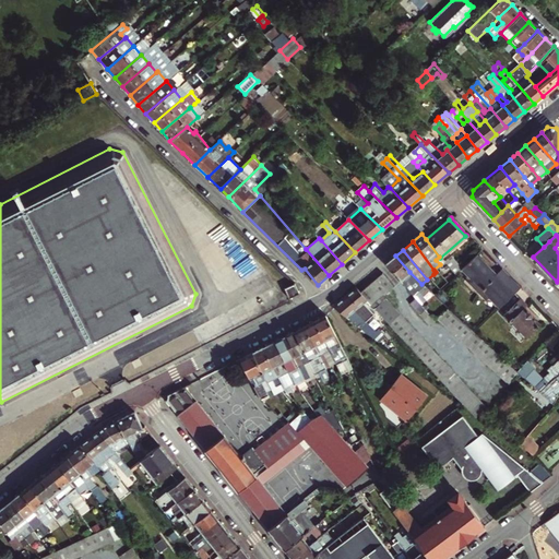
[(518,289),(502,273),(498,277),(476,254),(460,271),(471,282),(466,285),(486,305),(489,301),(497,309),(518,289)]
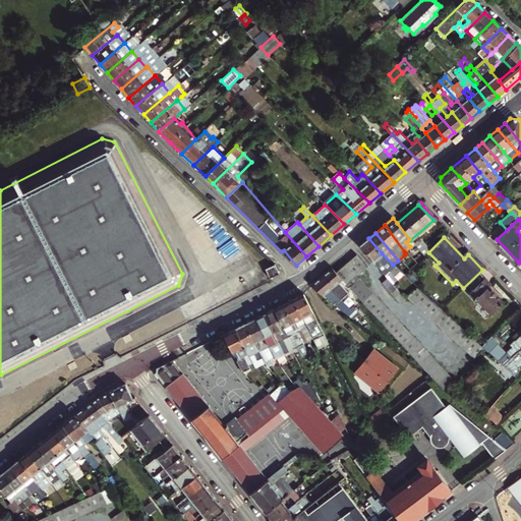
[(368,238),(359,246),(363,252),(366,252),(387,280),(389,282),(395,277),(389,270),(394,266),(393,265),(382,253),(368,238)]
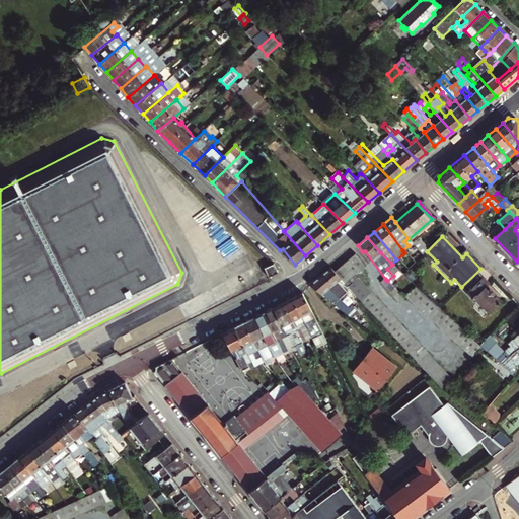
[(417,239),(412,243),(421,255),(427,251),(417,239)]
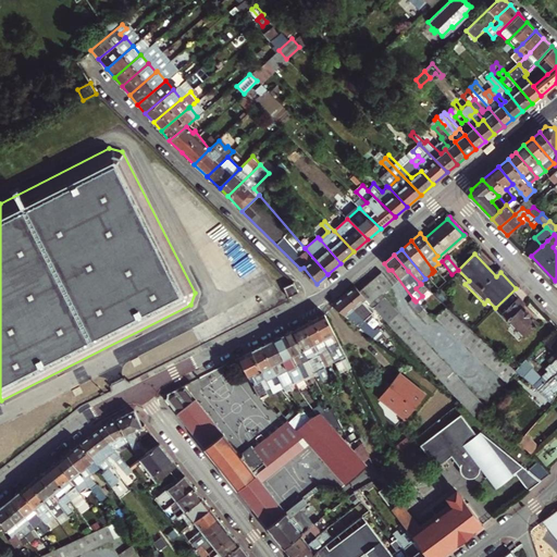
[(371,304),(381,295),(386,289),(392,285),(381,272),(360,291),(367,298),(371,304)]
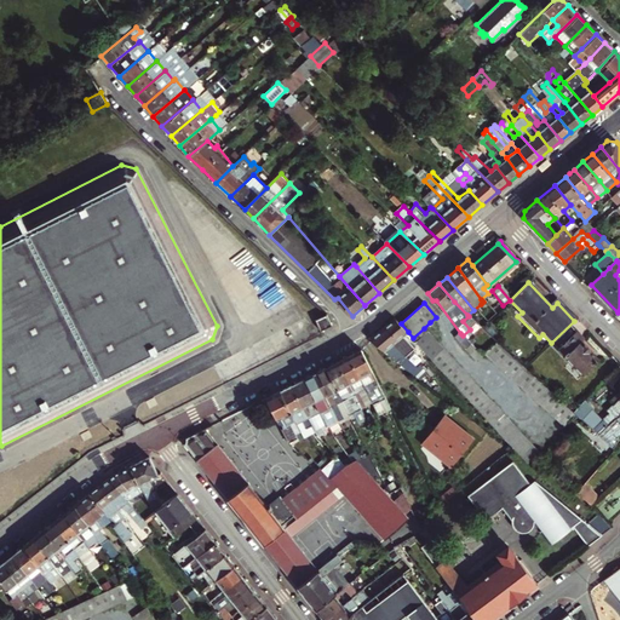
[(332,325),(326,314),(315,320),(320,329),(332,325)]
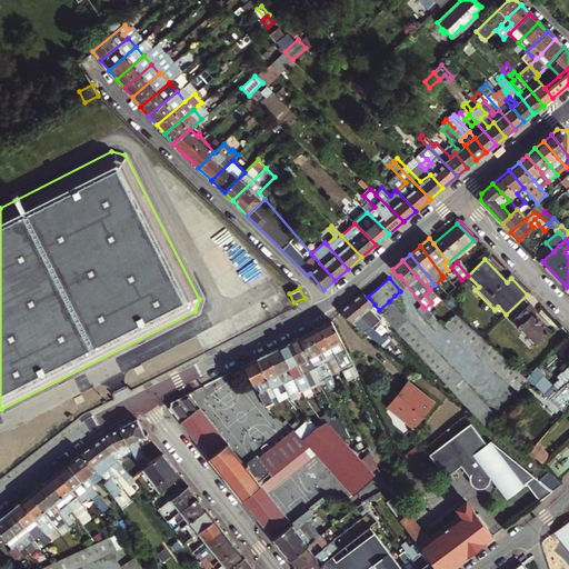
[(375,305),(368,297),(363,292),(341,310),(387,349),(392,341),(361,316),(375,305)]
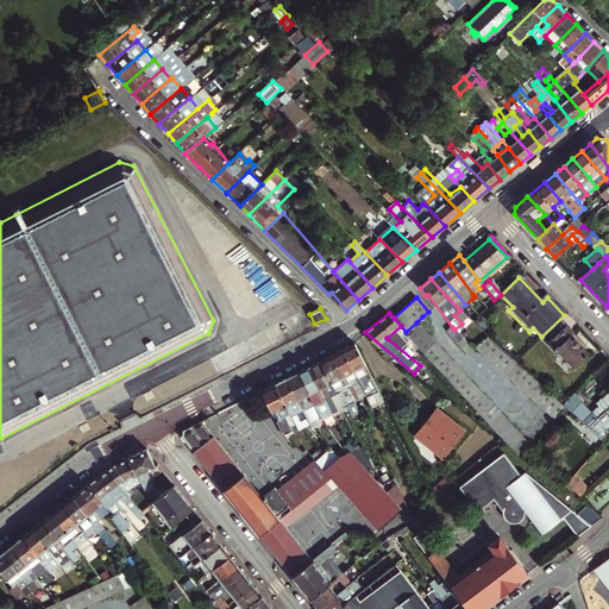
[(408,334),(414,341),(420,347),(502,439),(507,443),(515,446),(522,451),(527,446),(420,325),(408,334)]
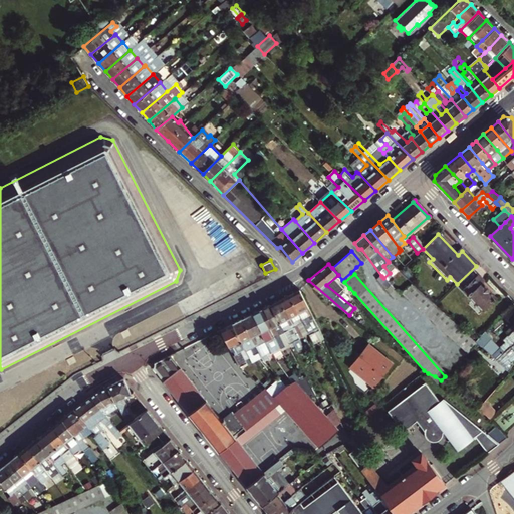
[(399,296),(383,278),(381,276),(377,279),(395,299),(399,296)]
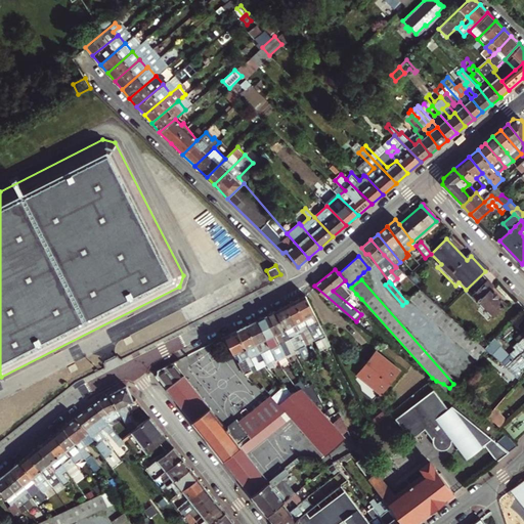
[(485,282),(470,298),(490,318),(503,306),(496,300),(497,299),(491,293),(490,293),(488,292),(491,289),(485,282)]
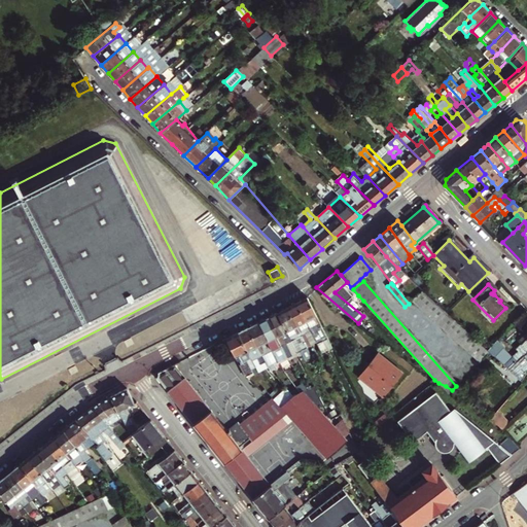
[(411,302),(421,311),(426,316),(480,364),(489,355),(485,352),(420,291),(411,302)]
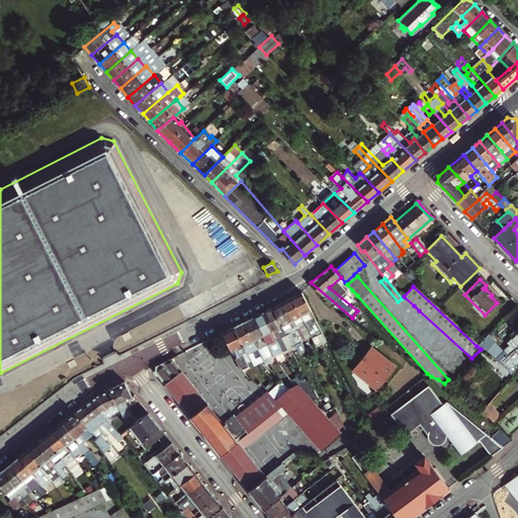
[(327,339),(323,331),(303,291),(292,296),(312,336),(317,345),(327,339)]
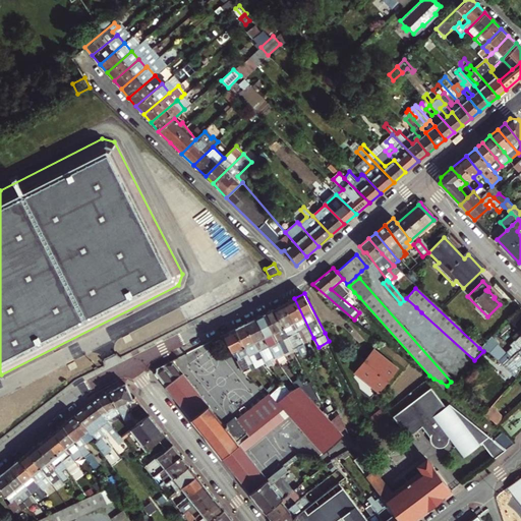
[(303,343),(313,338),(294,298),(284,303),(303,343)]
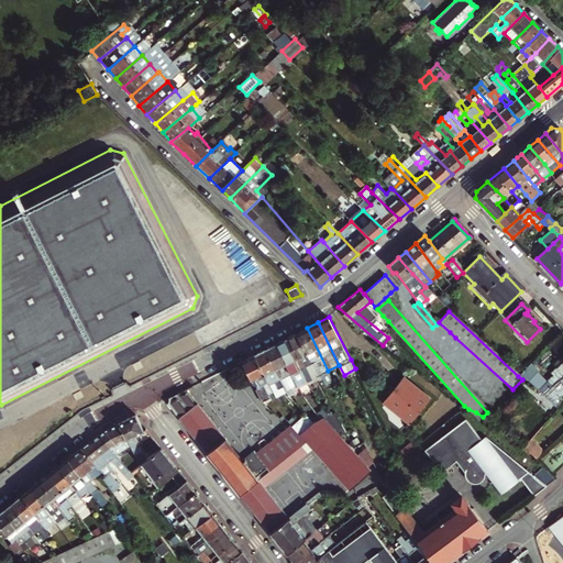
[(328,371),(307,328),(296,333),(311,363),(315,361),(321,374),(328,371)]
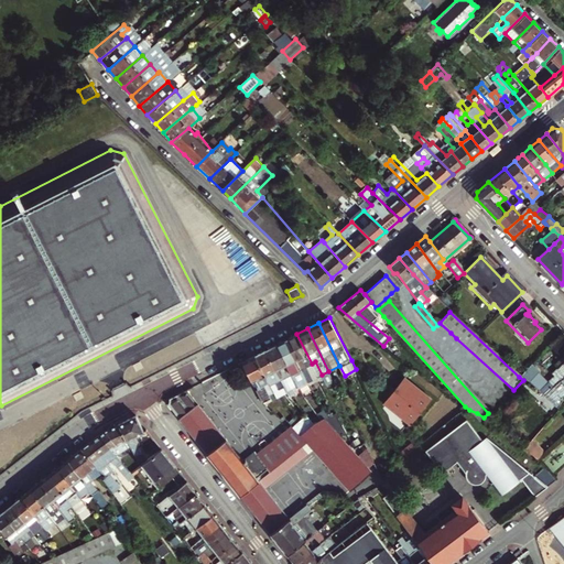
[(312,364),(296,334),(286,339),(302,369),(305,376),(308,382),(313,379),(318,377),(312,364)]
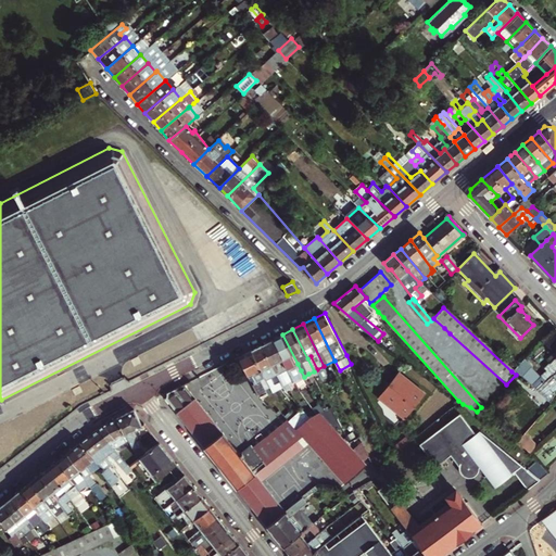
[(282,335),(272,340),(287,369),(293,381),(304,377),(301,370),(298,364),(282,335)]
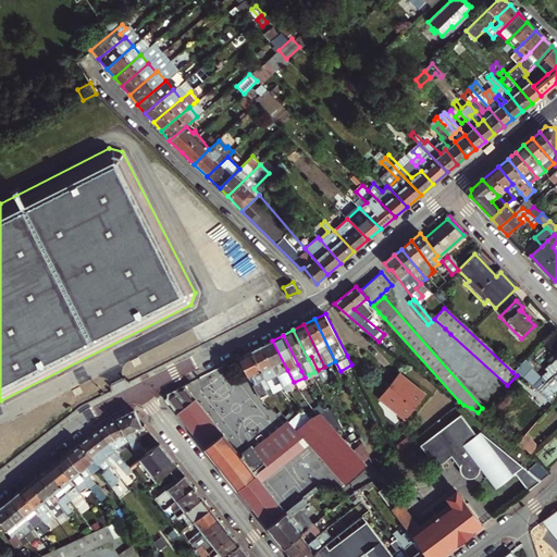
[(262,346),(277,375),(282,372),(287,370),(272,341),(262,346)]
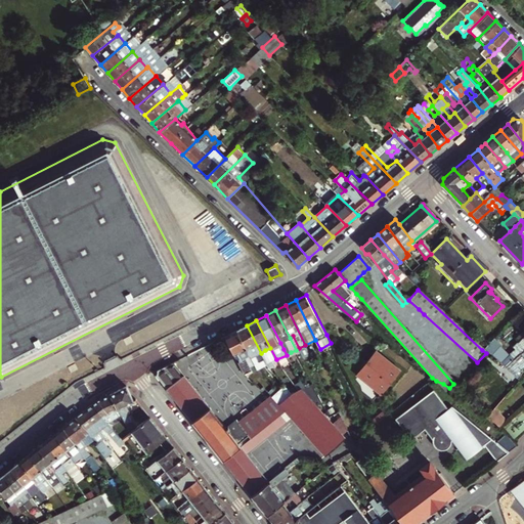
[(257,355),(261,353),(247,325),(237,331),(251,356),(252,358),(257,355)]
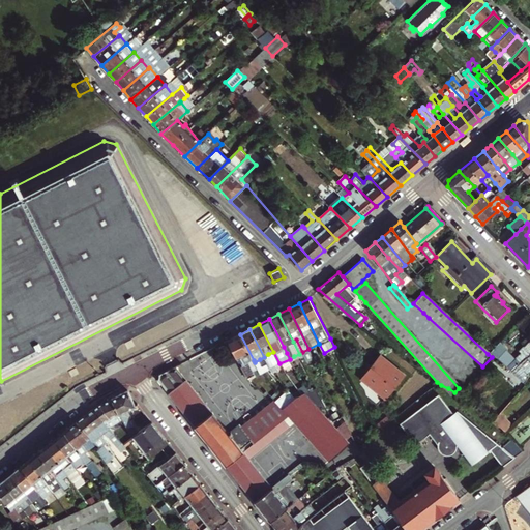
[(254,360),(240,334),(229,340),(247,378),(254,374),(248,362),(254,360)]
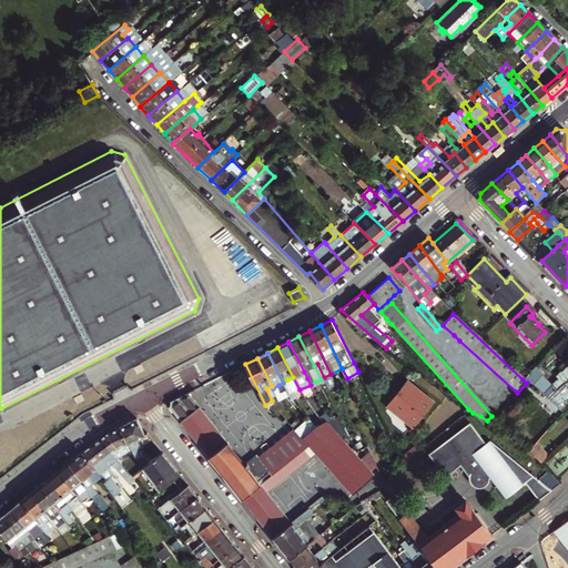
[(545,398),(549,403),(567,384),(567,361),(563,367),(565,369),(556,379),(559,383),(545,398)]
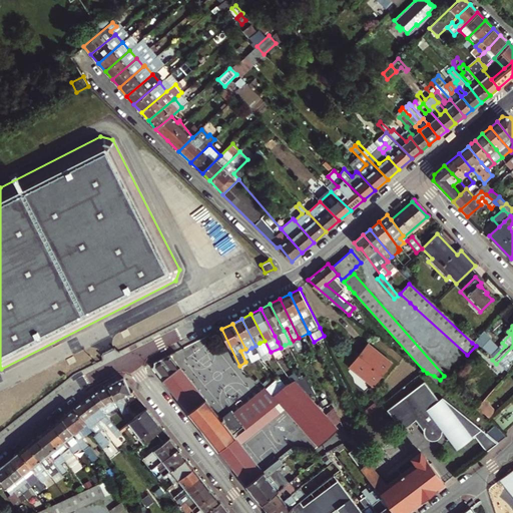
[(287,329),(284,331),(290,343),(293,341),(287,329)]
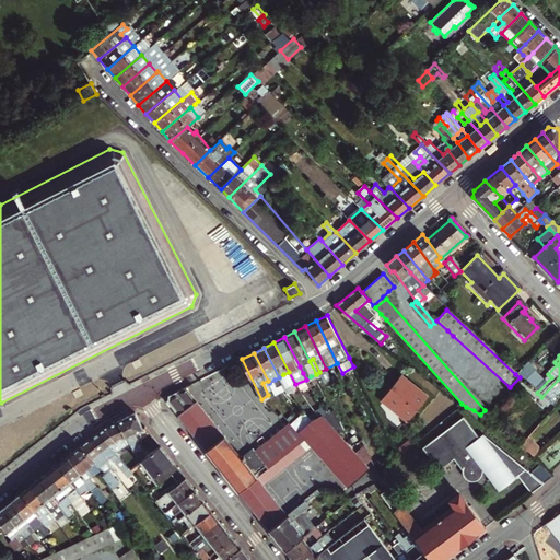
[(534,372),(526,364),(515,374),(520,377),(524,381),(534,372)]
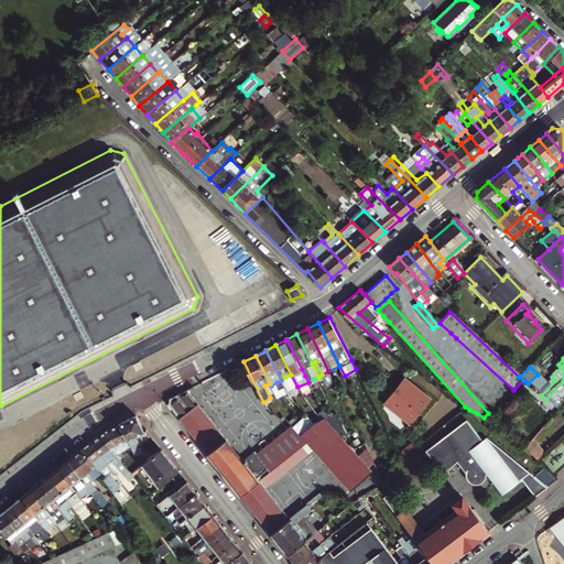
[(328,371),(322,375),(326,383),(334,380),(328,371)]
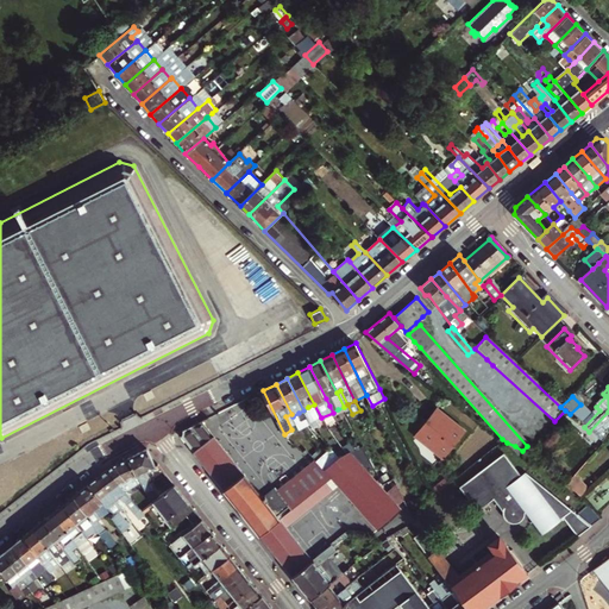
[(437,409),(424,425),(449,453),(466,433),(437,409)]
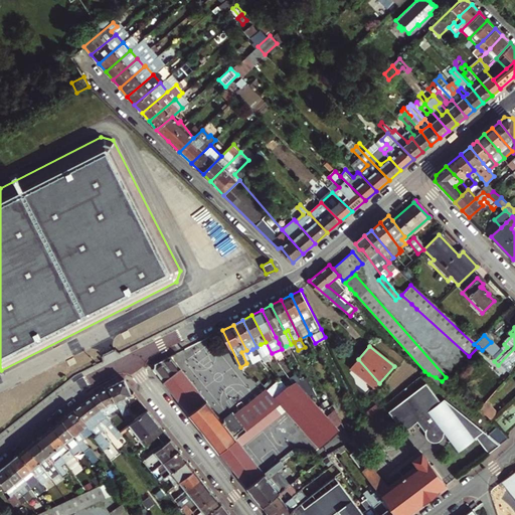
[(259,360),(263,358),(259,351),(256,347),(252,349),(259,360)]
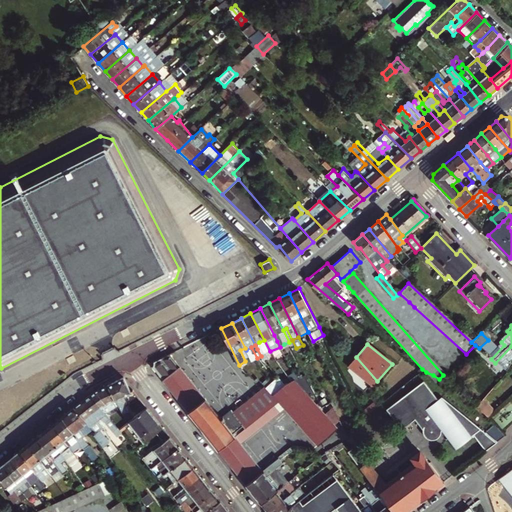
[(511,346),(495,363),(506,372),(511,364),(511,346)]
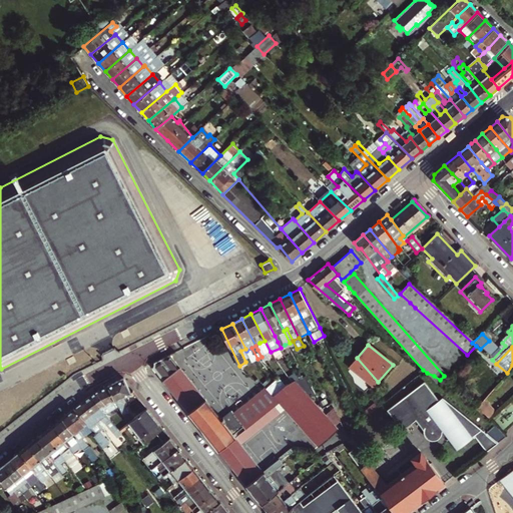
[(258,350),(262,357),(266,355),(263,348),(258,350)]
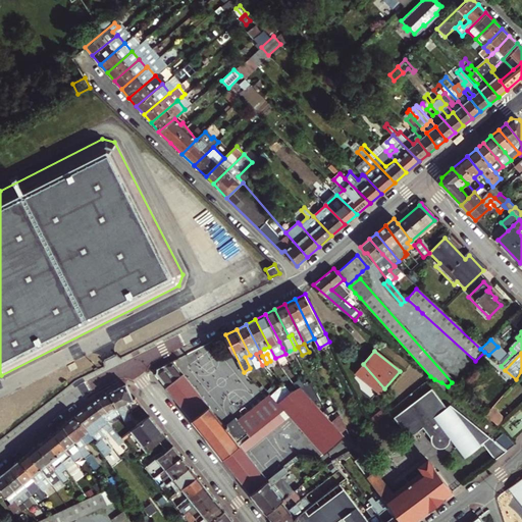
[(224,426),(174,361),(158,369),(156,374),(250,493),(269,479),(267,476),(265,478),(245,453),(257,442),(246,429),(237,417),(224,426)]
